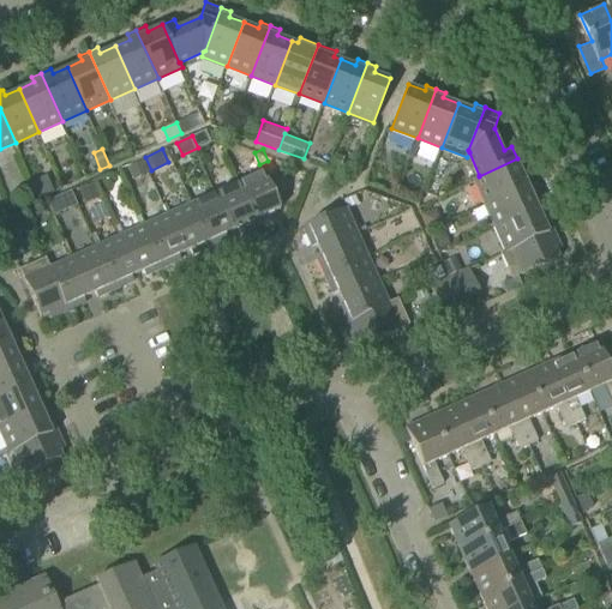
[(333,164),(341,168),(346,156),(337,152),(333,164)]
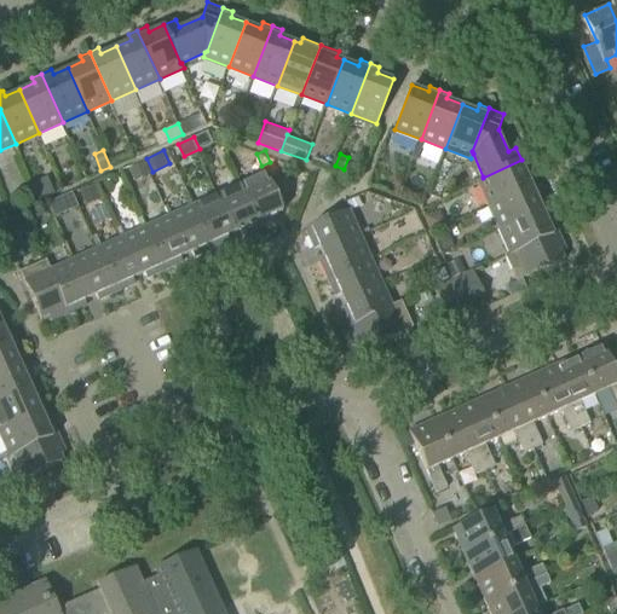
[(130,166),(136,179),(153,172),(145,157),(130,166)]
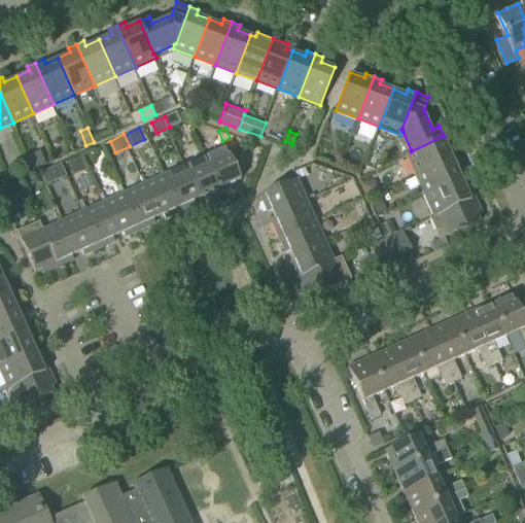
[(411,151),(411,150),(407,152),(416,173),(457,154),(454,146),(450,148),(444,136),(411,151)]
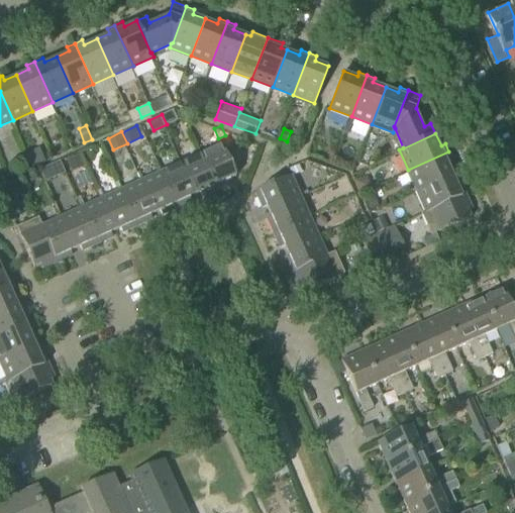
[(202,150),(218,188),(232,181),(230,177),(237,174),(222,141),(202,150)]
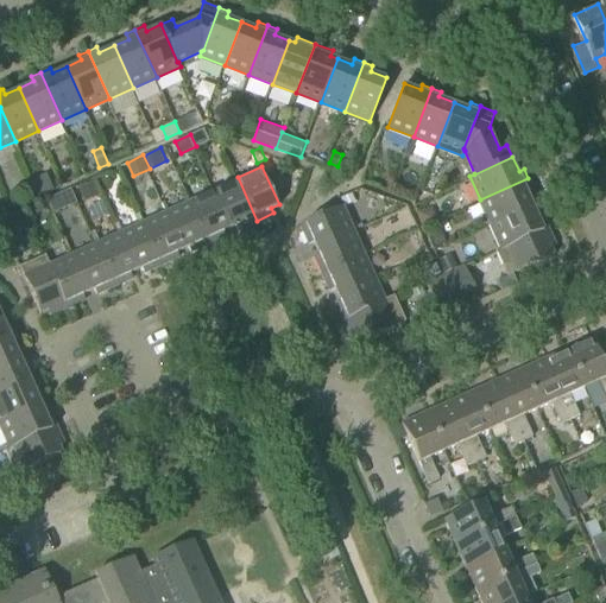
[(257,221),(238,177),(214,188),(231,226),(237,223),(239,228),(257,221)]
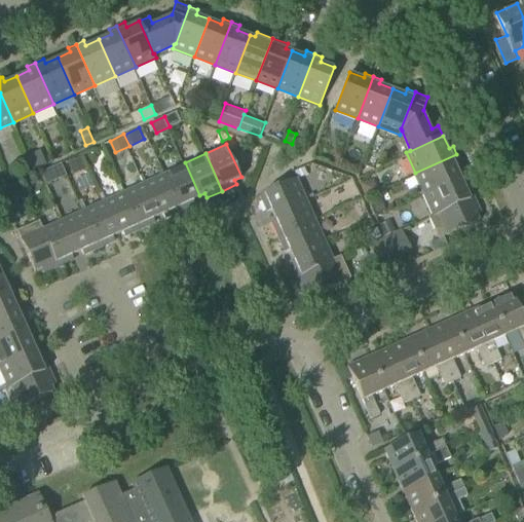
[(82,154),(68,160),(74,174),(88,166),(82,154)]
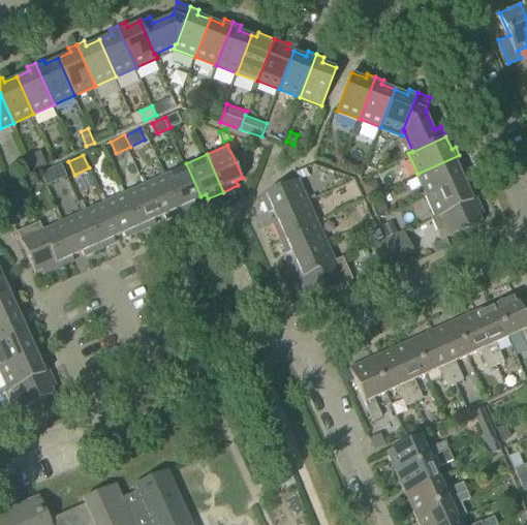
[(463,163),(459,155),(417,174),(427,194),(464,178),(458,165),(463,163)]
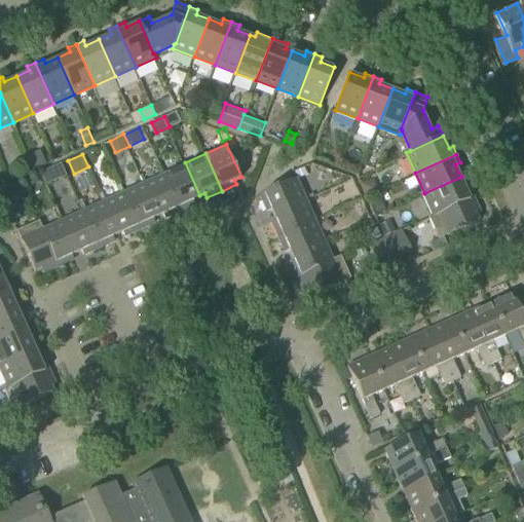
[(199,195),(185,162),(164,172),(181,209),(196,202),(194,197),(199,195)]
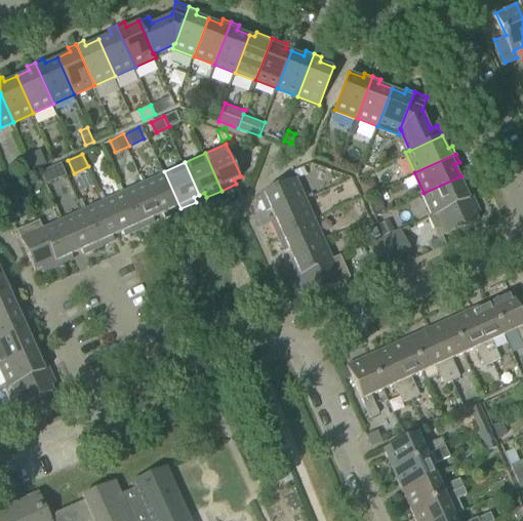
[(304,166),(294,169),(297,176),(307,172),(304,166)]
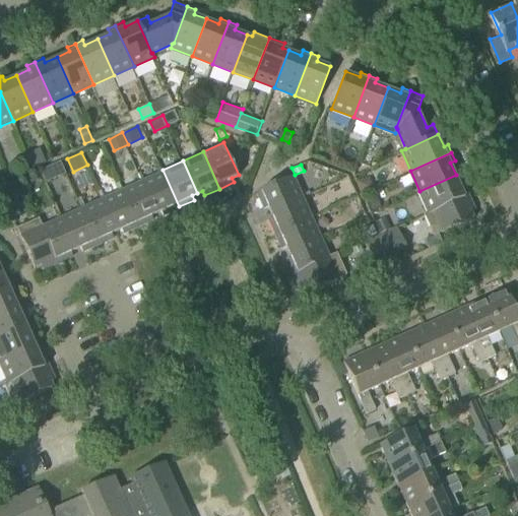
[(163,170),(142,179),(157,211),(163,209),(165,213),(179,206),(163,170)]
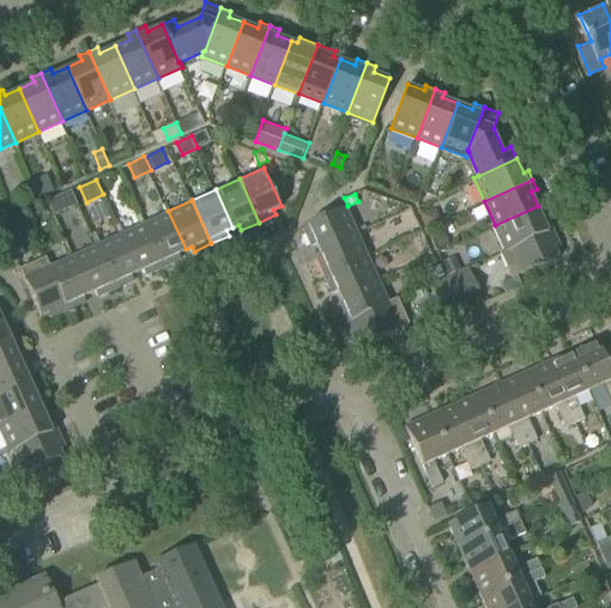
[(320,247),(358,230),(346,205),(303,225),(312,243),(318,241),(320,247)]
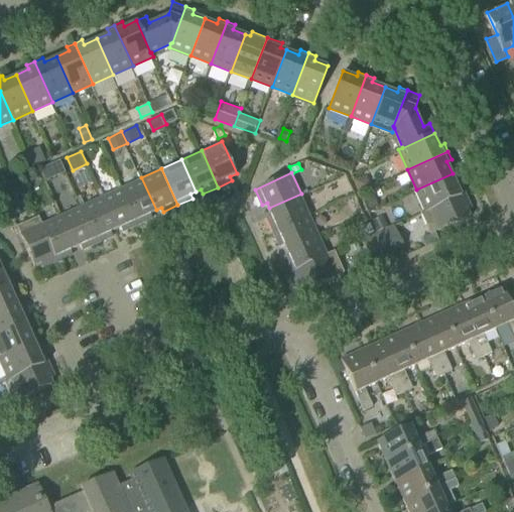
[(458,185),(453,173),(416,189),(424,209),(425,210),(466,192),(463,183),(458,185)]
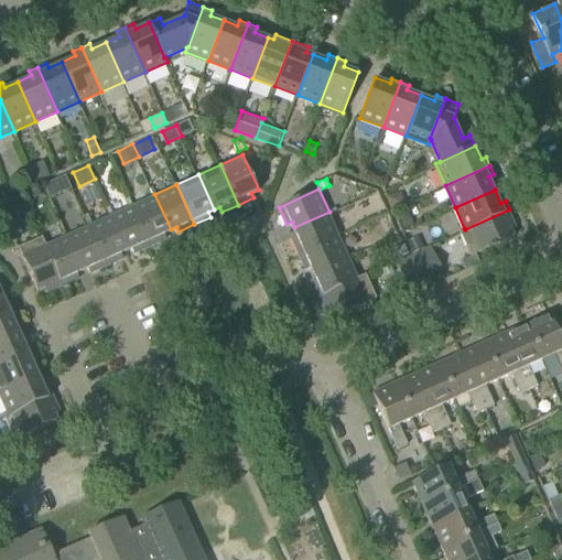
[(171,229),(154,194),(132,204),(151,244),(166,237),(164,232),(171,229)]
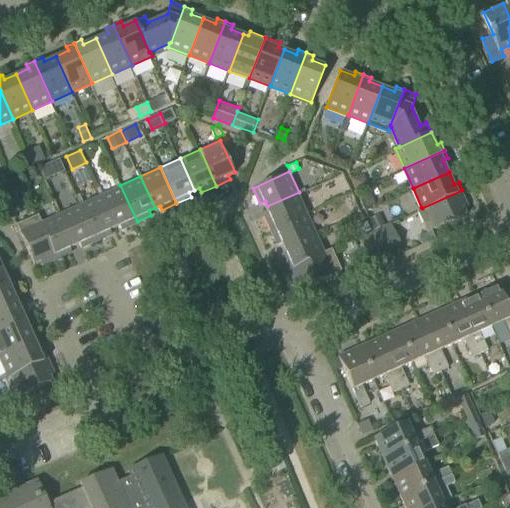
[(137,221),(120,185),(101,194),(115,226),(120,223),(122,228),(137,221)]
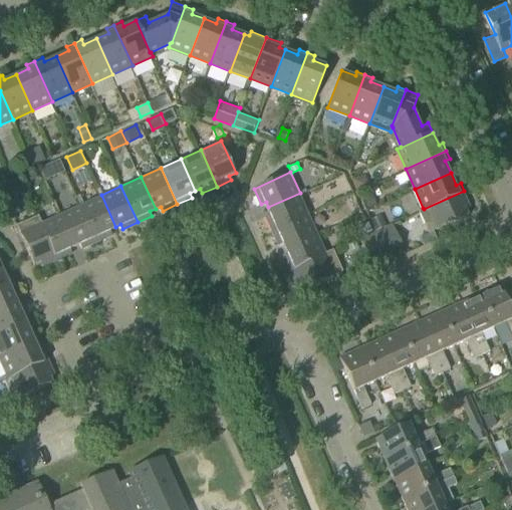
[(424,209),(423,208),(420,209),(430,231),(434,229),(469,213),(466,207),(471,205),(464,191),(424,209)]
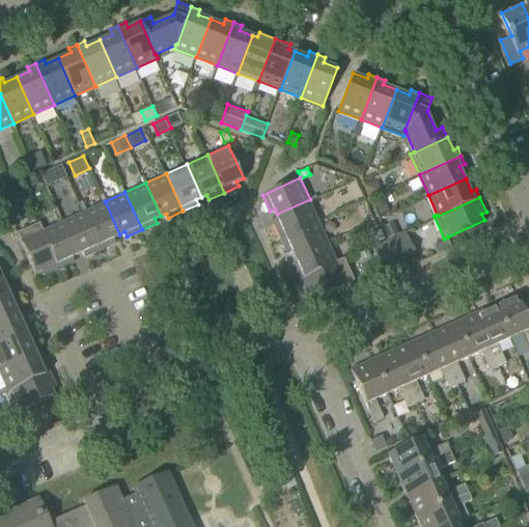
[(12,199),(4,198),(3,210),(10,211),(12,199)]
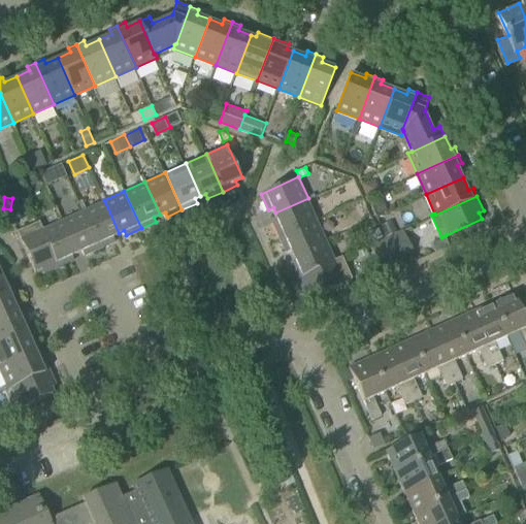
[(308,198),(275,213),(277,219),(273,221),(280,235),(318,219),(308,198)]
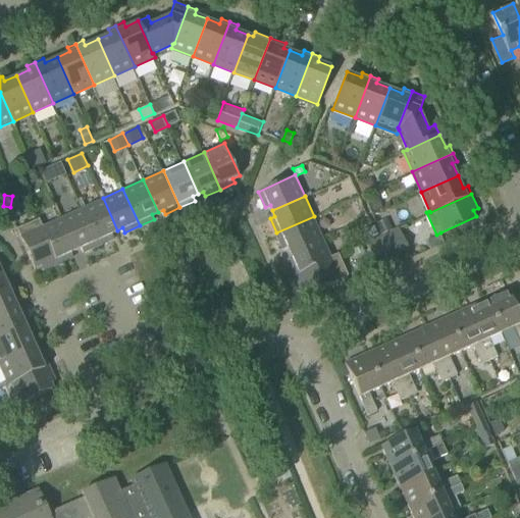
[(377,196),(367,200),(373,213),(383,209),(377,196)]
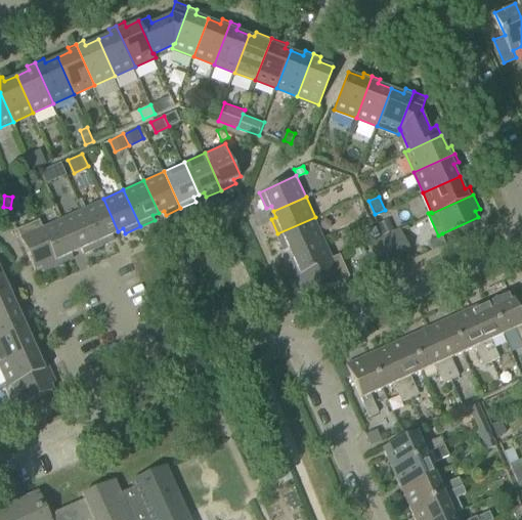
[(103,199),(83,208),(99,245),(115,237),(113,233),(118,231),(103,199)]
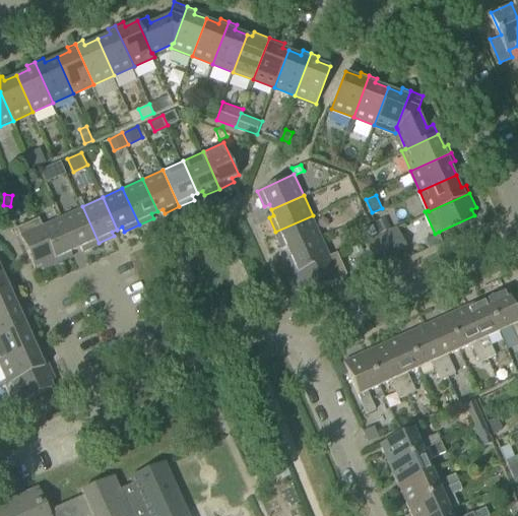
[(99,243),(82,206),(62,215),(76,248),(82,245),(84,250),(99,243)]
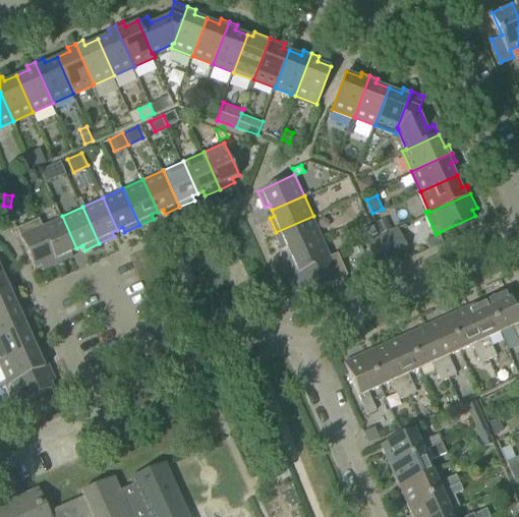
[(62,216),(43,224),(42,225),(58,262),(73,254),(71,250),(76,248),(62,216)]
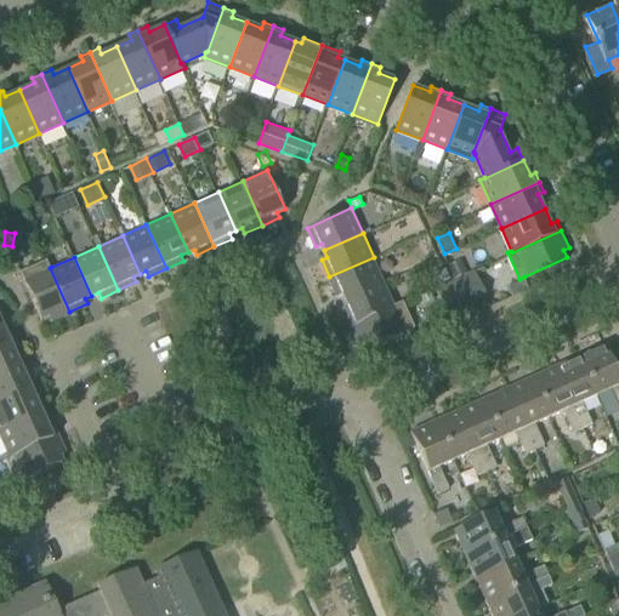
[(374,257),(329,277),(338,295),(342,292),(346,298),(384,281),(374,257)]
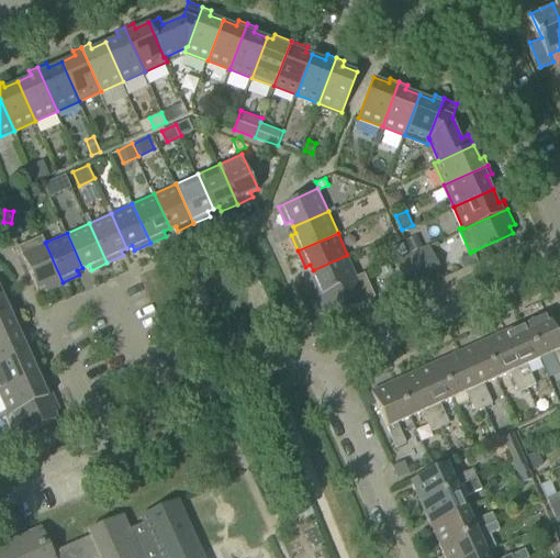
[(45,243),(46,242),(43,234),(19,245),(38,288),(45,285),(47,289),(63,282),(45,243)]
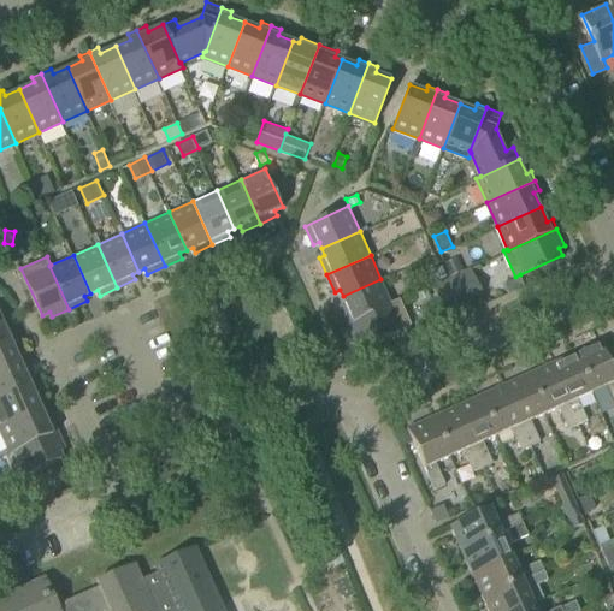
[(444,261),(450,276),(464,270),(456,256),(444,261)]
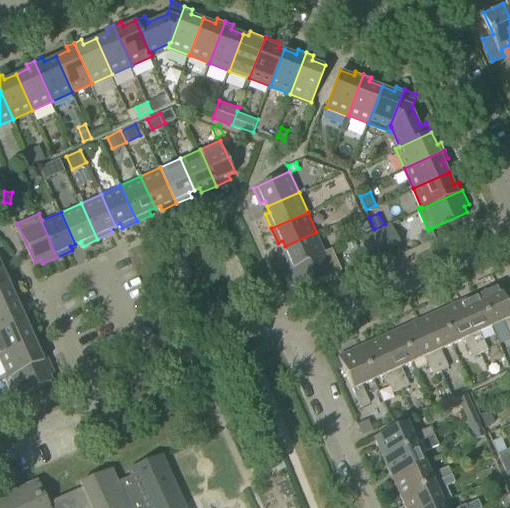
[(374,229),(364,234),(360,236),(369,256),(402,242),(392,221),(385,224),(374,229)]
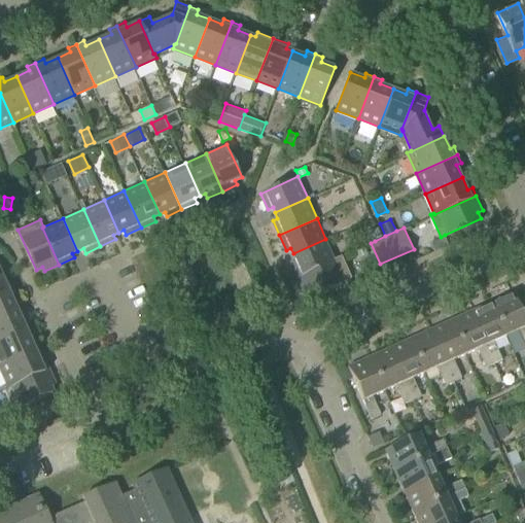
[(431,241),(434,249),(449,242),(445,235),(441,237),(431,241)]
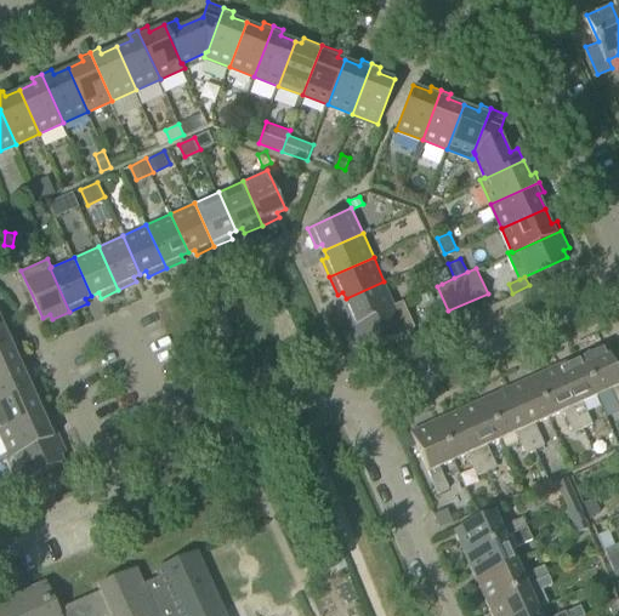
[(384,281),(346,298),(348,304),(344,307),(351,325),(395,304),(395,303),(384,281)]
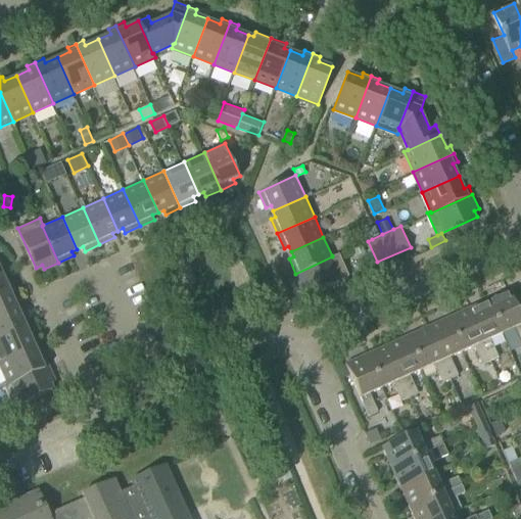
[(357,253),(367,249),(364,243),(353,247),(357,253)]
